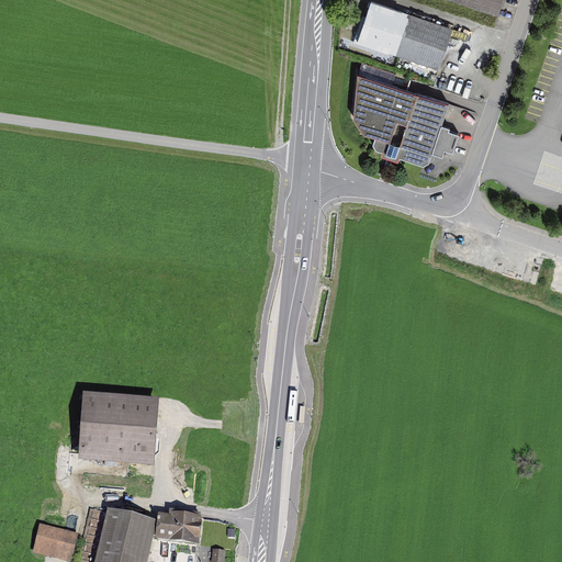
[(453,27),(371,0),(370,0),(357,42),(439,69),(453,27)]
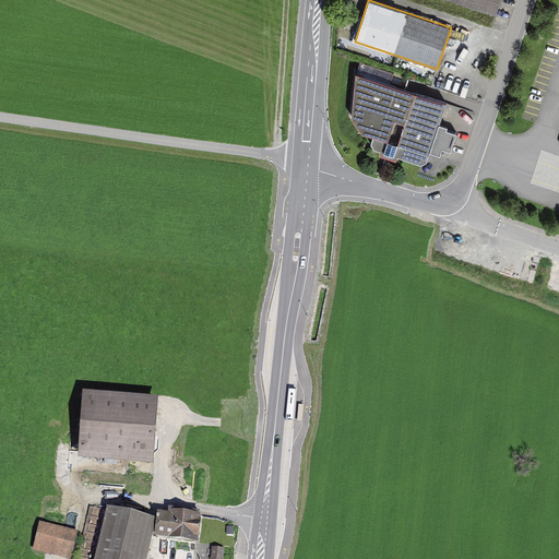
[(500,0),(458,0),(496,13),(500,0)]
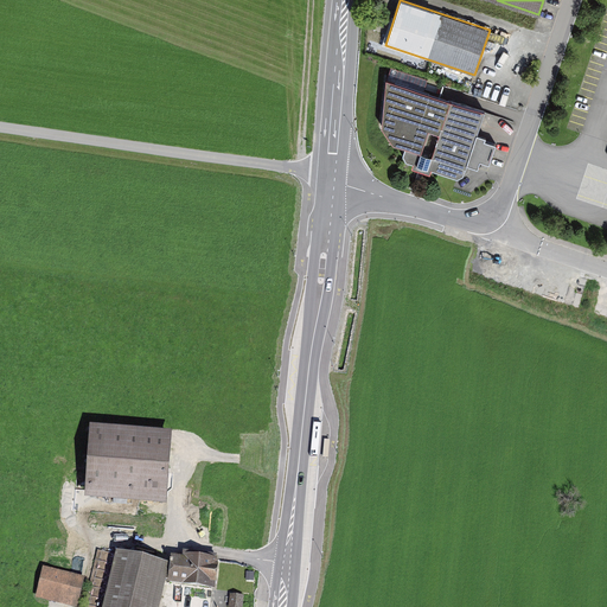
[(485,110),(387,77),(382,126),(394,142),(406,147),(403,155),(406,161),(413,164),(411,167),(421,171),(430,174),(432,170),(458,179),(464,176),(467,164),(478,167),(480,160),(490,164),(497,144),(486,139),(486,136),(478,134),(485,110)]
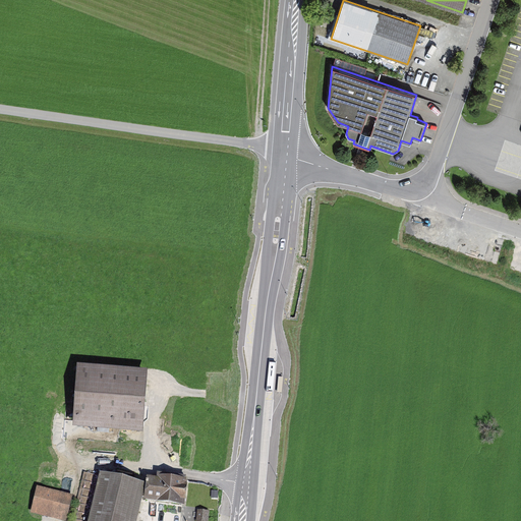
[(145,379),(78,373),(74,427),(140,431),(145,379)]
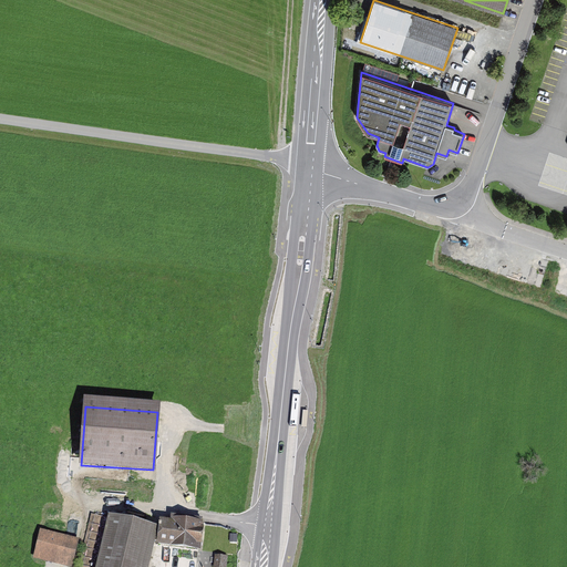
[(140,566),(150,528),(110,518),(96,566),(140,566)]
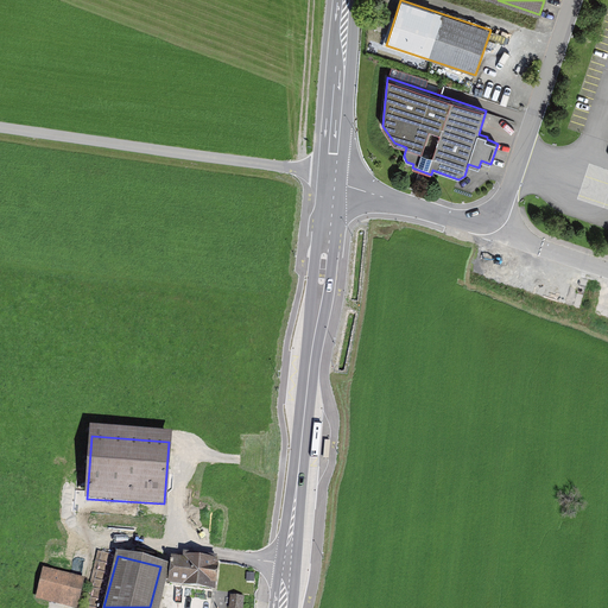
[(216,562),(175,557),(172,583),(214,588),(216,562)]
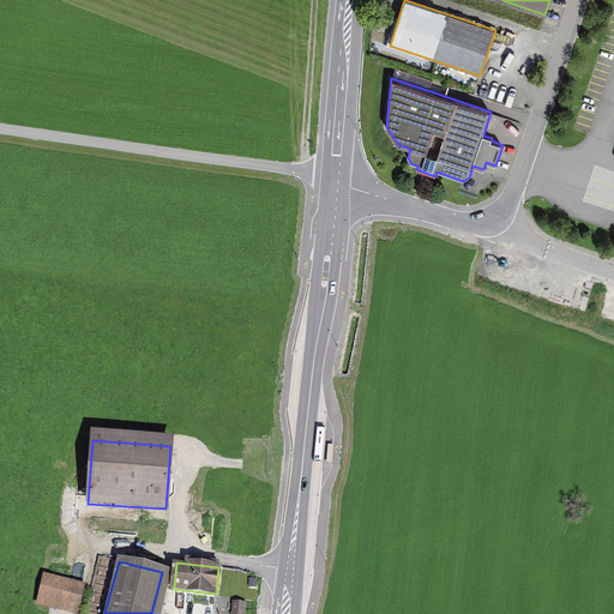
[(77,613),(84,588),(42,578),(36,603),(76,613),(77,613)]
